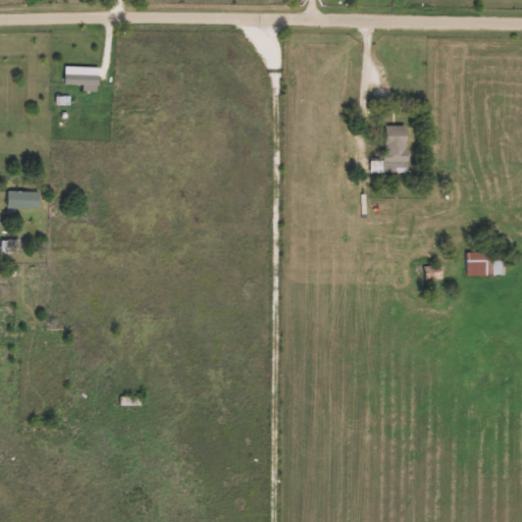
[(100,67),(100,91),(83,91),(83,85),(65,85),(65,67),(100,67)]
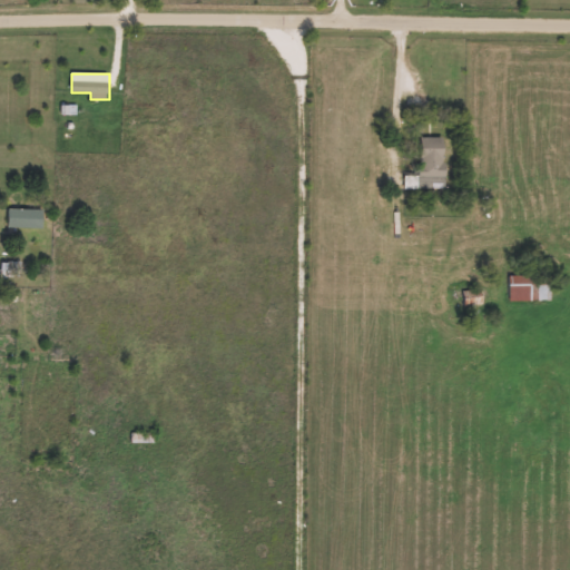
[(421,137),(446,137),(446,188),(405,188),(405,175),(421,175),(421,137)]
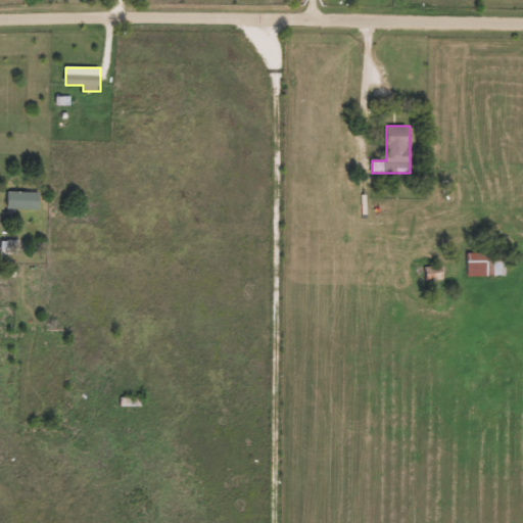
[(9,209),(9,191),(40,191),(40,209),(9,209)]
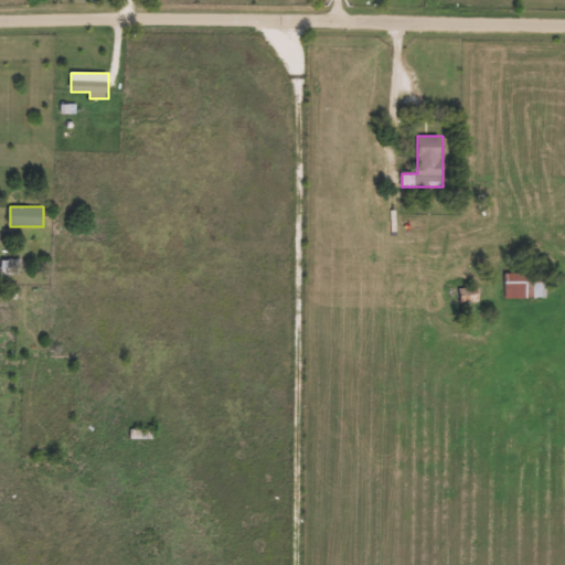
[(505,298),(505,273),(546,273),(546,298),(505,298)]
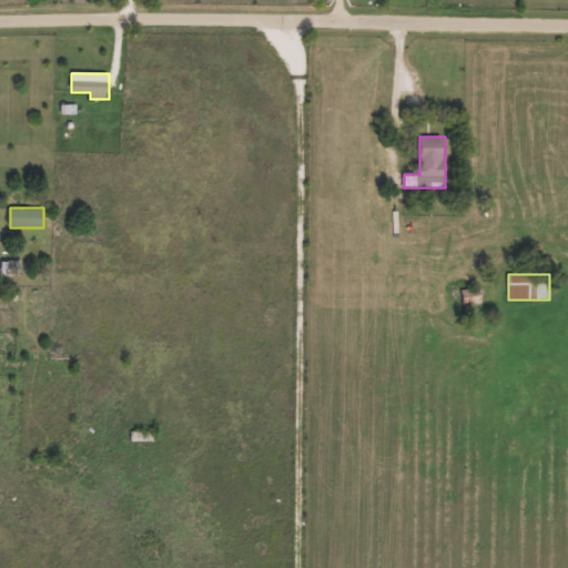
[(155,442),(155,433),(131,433),(131,442),(155,442)]
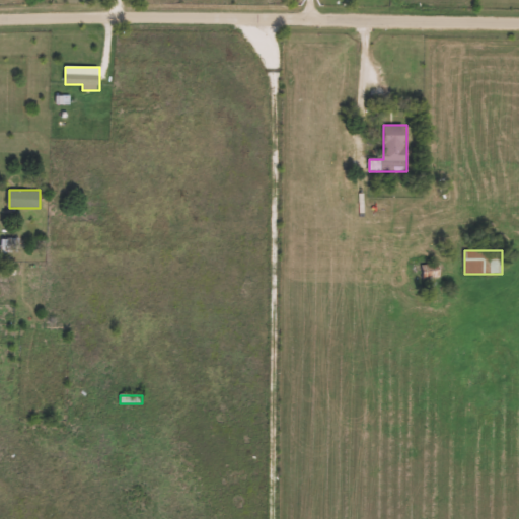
All buildings are outlined.
